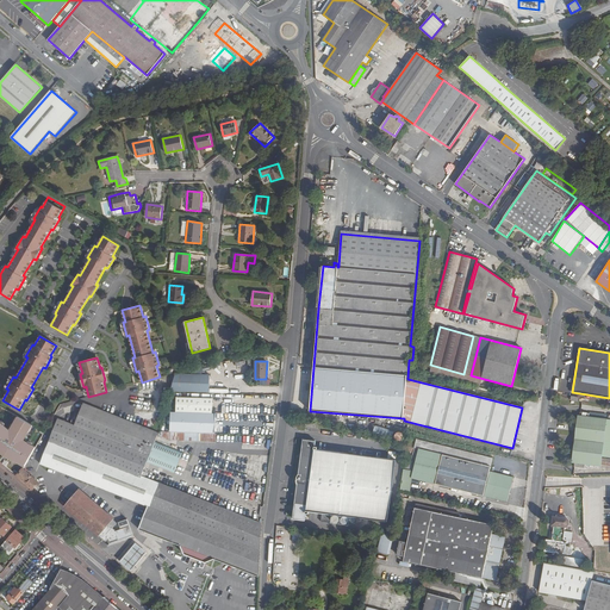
[(175,373),(170,391),(207,393),(209,375),(200,375),(201,367),(175,373)]
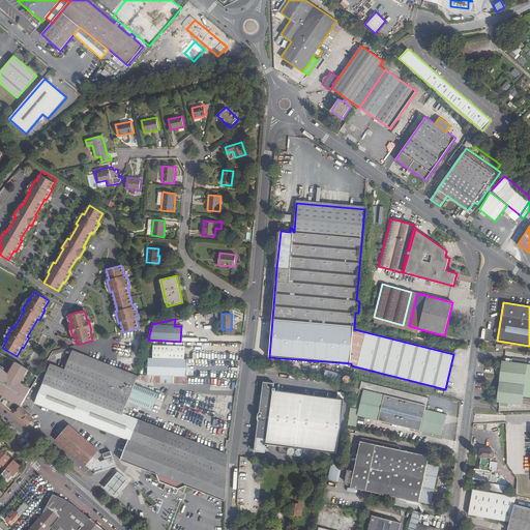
[(162,343),(154,342),(153,349),(159,350),(162,343)]
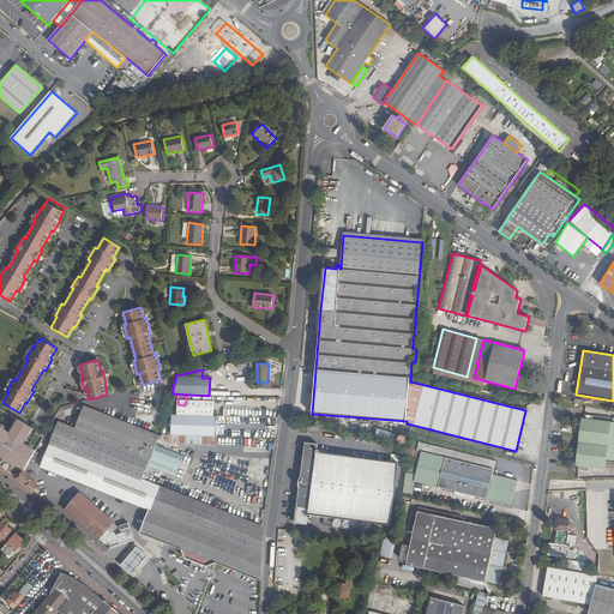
[(59,422),(41,467),(149,510),(158,486),(142,480),(148,465),(156,445),(160,435),(90,409),(91,405),(85,403),(84,407),(76,428),(59,422)]
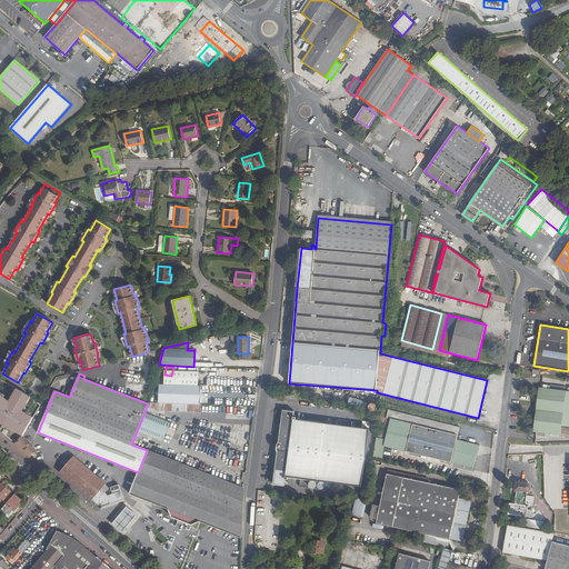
[(0,423),(1,425),(20,435),(31,416),(20,410),(29,396),(13,388),(6,399),(0,393),(0,423)]
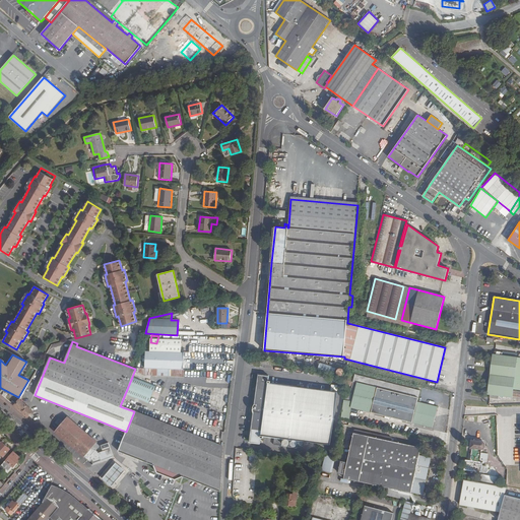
[(514,389),(519,389),(519,356),(493,354),(488,394),(490,394),(519,398),(519,391),(513,391),(514,389)]
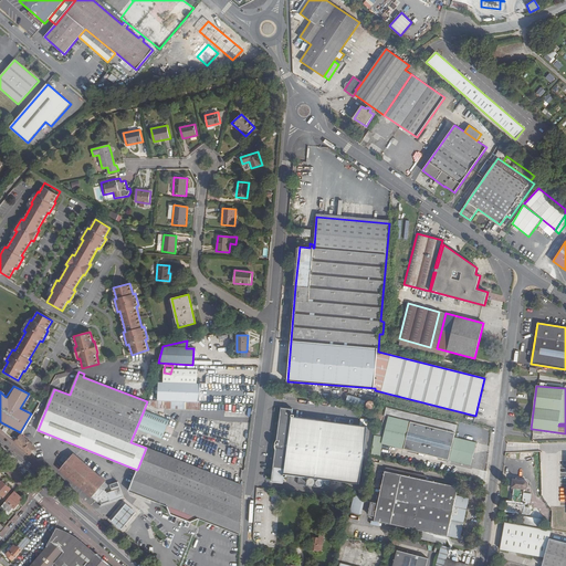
[(366,400),(348,395),(346,402),(364,408),(366,400)]
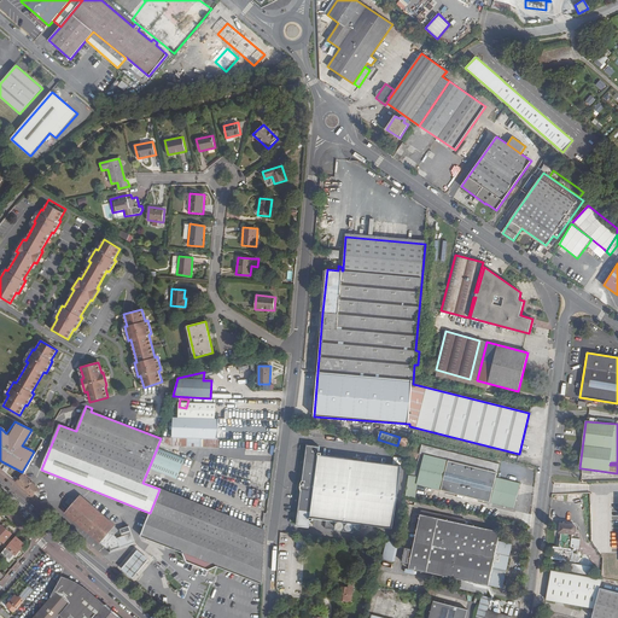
[(320,447),(307,445),(297,525),(309,528),(310,520),(313,520),(313,518),(326,520),(325,529),(334,530),(337,522),(392,529),(401,466),(321,455),(322,453),(320,453),(320,447)]
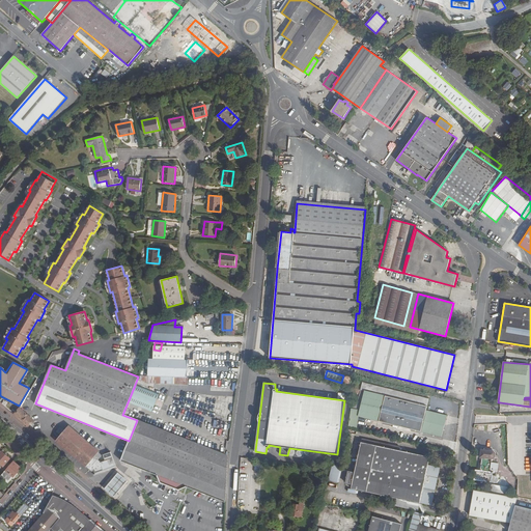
[(447,416),(426,411),(428,399),(363,383),(361,390),(359,395),(357,404),(353,403),(352,409),(360,411),(358,416),(442,437),(447,416)]
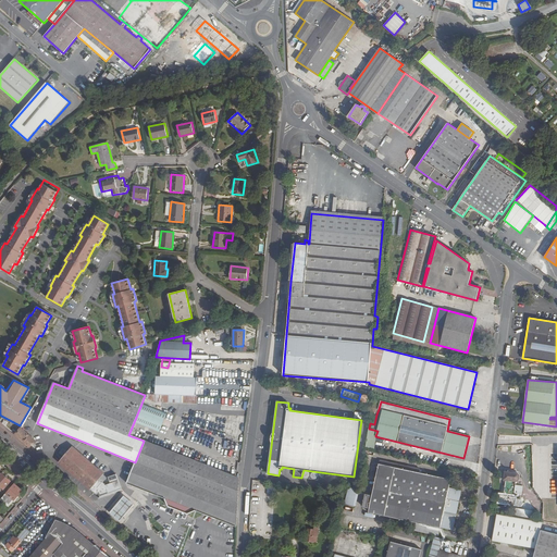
[(157,409),(141,404),(134,422),(149,429),(157,409)]
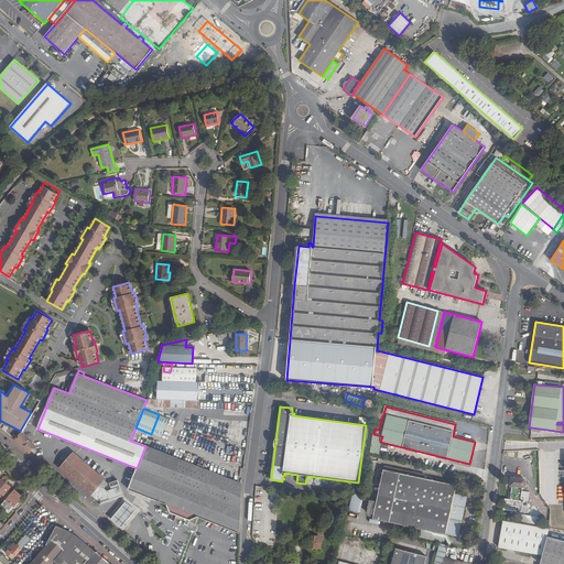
[(169,419),(159,414),(151,434),(161,437),(169,419)]
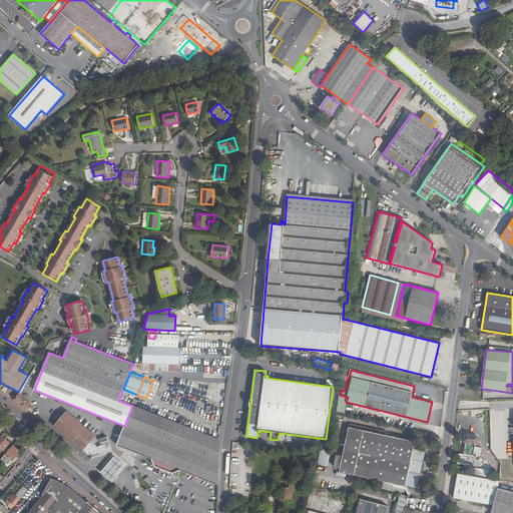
[(27,412),(32,406),(19,395),(16,398),(14,400),(27,412)]
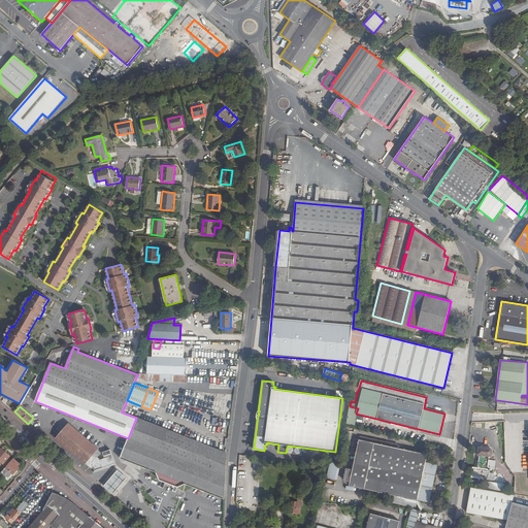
[(160,480),(177,487),(186,484),(224,499),(224,498),(227,454),(136,418),(128,438),(121,457),(122,459),(156,472),(160,480)]
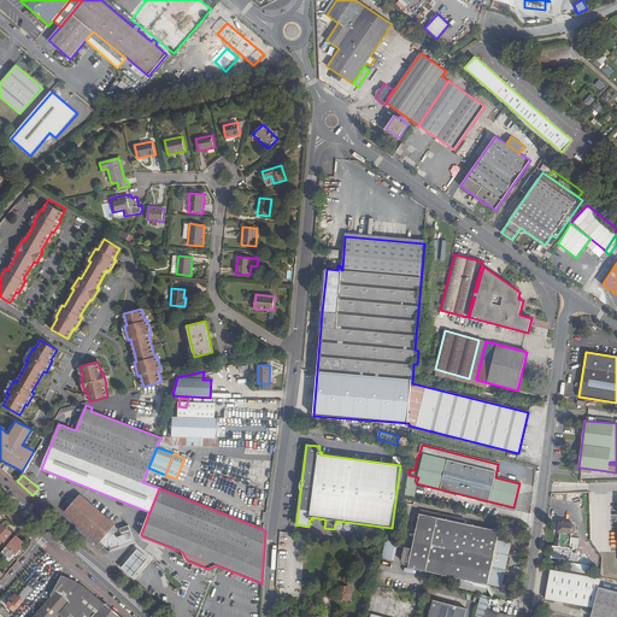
[(66,512),(104,542),(112,533),(123,521),(110,510),(106,513),(82,493),(66,512)]
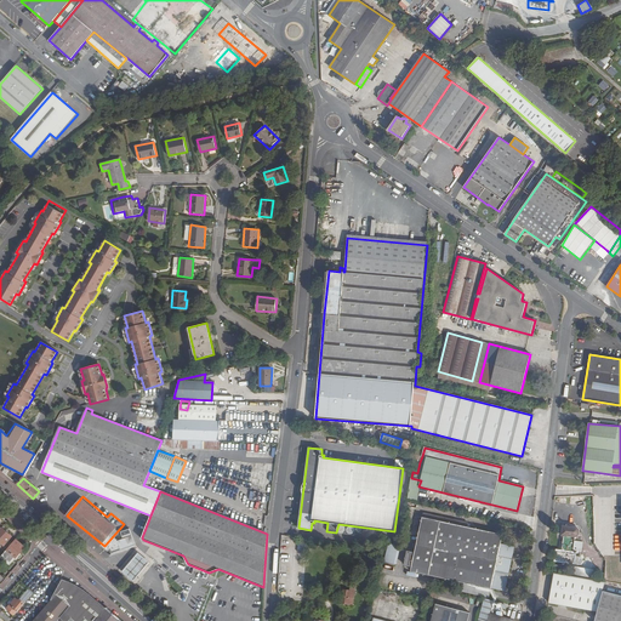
[(17,528),(26,522),(17,512),(16,514),(12,511),(7,516),(17,528)]
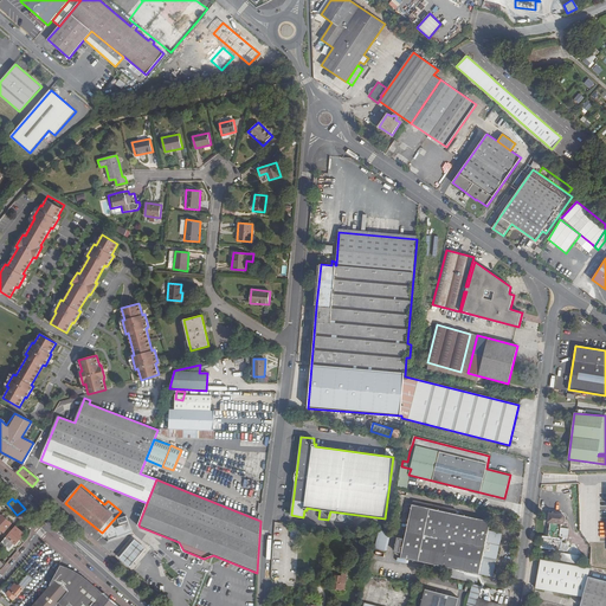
[(489,530),(491,521),(485,520),(487,516),(478,514),(478,519),(456,514),(457,510),(450,508),(449,513),(420,505),(420,502),(413,501),(412,507),(408,505),(406,517),(410,517),(405,540),(398,537),(394,552),(401,553),(401,558),(479,574),(492,577),(496,563),(482,560),(483,556),(496,559),(502,534),(489,530)]
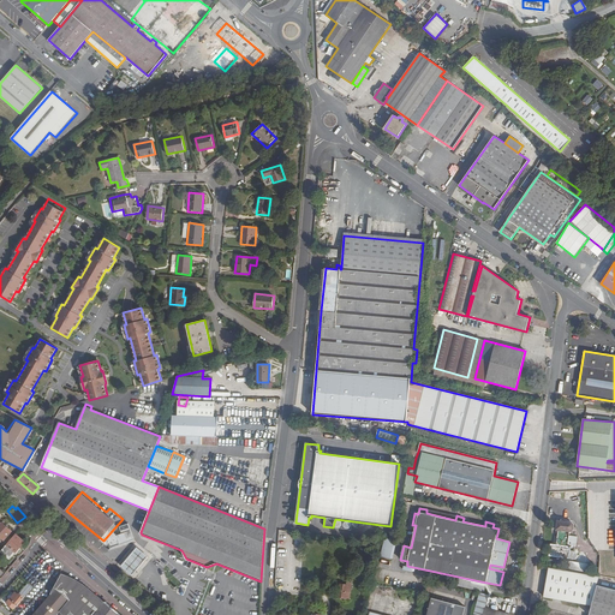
[(457,515),(427,509),(427,513),(455,520),(457,515)]
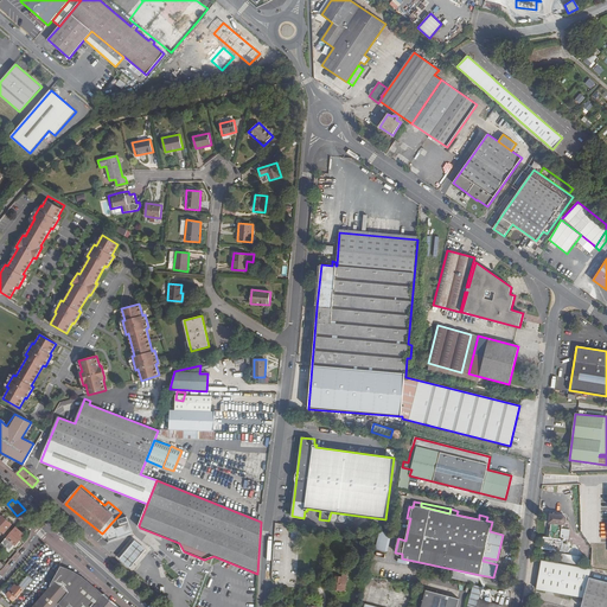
[(550,538),(544,537),(543,548),(562,550),(563,540),(560,540),(562,524),(563,524),(564,524),(566,523),(566,522),(567,521),(567,519),(566,517),(564,516),(562,516),(550,513),(549,523),(551,523),(550,538)]
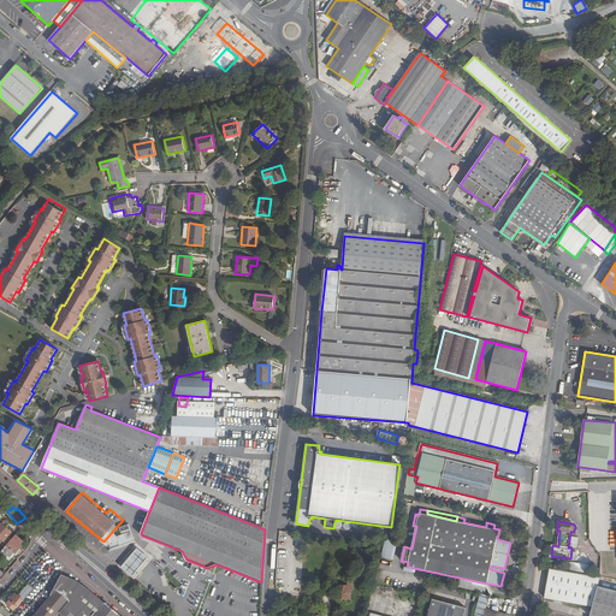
[(3,523),(0,526),(0,537),(4,542),(12,532),(3,523)]
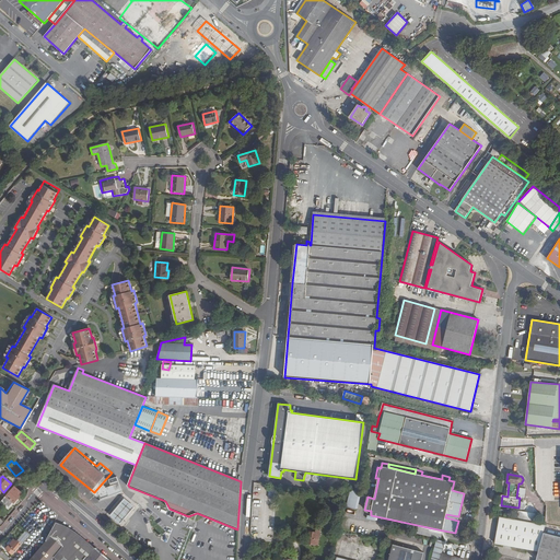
[(94,492),(96,498),(100,496),(101,499),(121,491),(116,477),(108,479),(111,486),(106,488),(102,483),(94,492)]
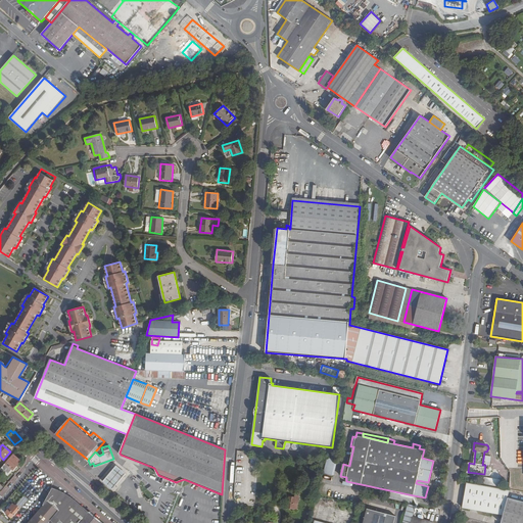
[(13,470),(20,461),(13,455),(6,464),(5,463),(0,469),(7,475),(12,469),(13,470)]
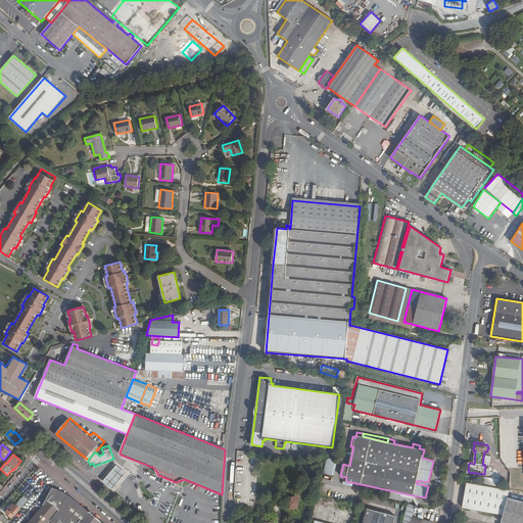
[(331,460),(327,459),(322,480),(327,481),(331,460)]
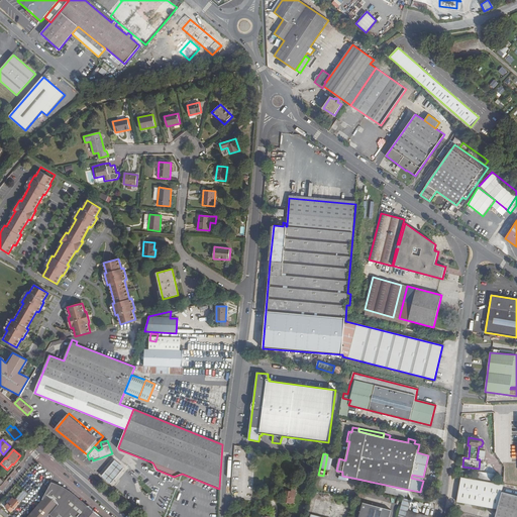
[(461,477),(456,502),(498,509),(502,492),(504,485),(502,484),(461,477)]
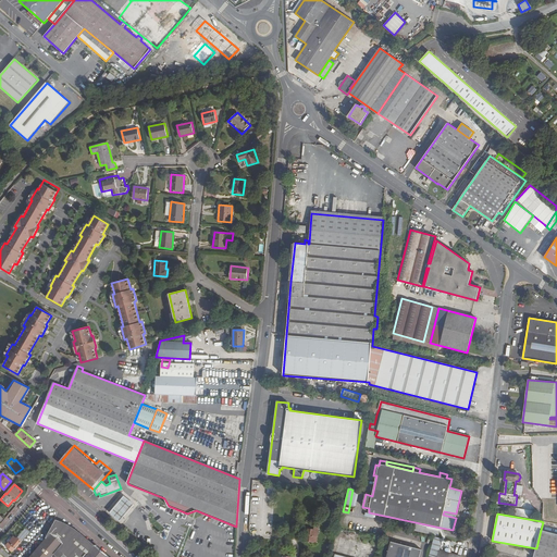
[(58,556),(66,556),(82,541),(60,522),(29,556),(57,556),(58,556)]
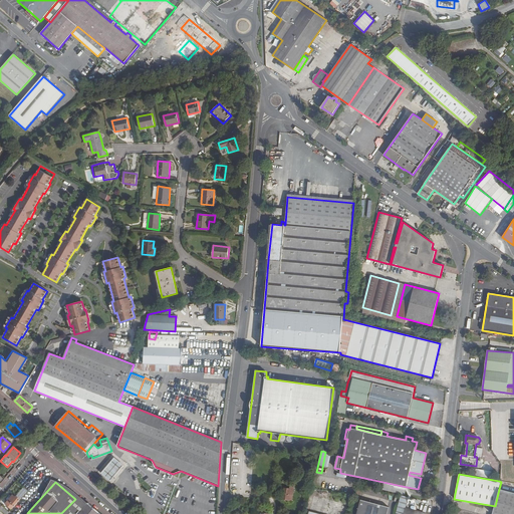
[(23,488),(16,496),(20,499),(27,491),(23,488)]
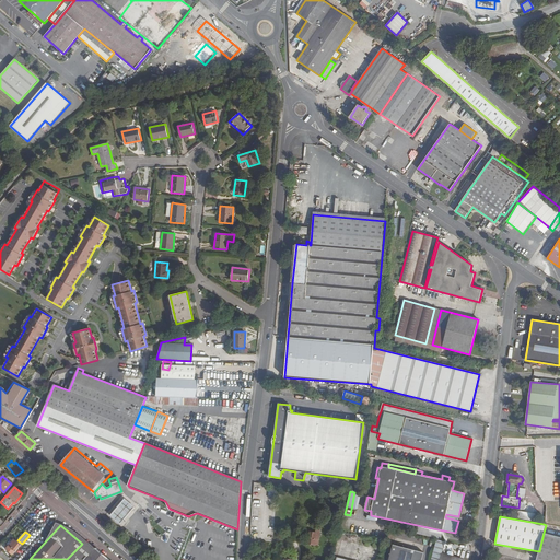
[(321,533),(310,532),(308,544),(314,545),(315,538),(319,539),(321,533)]
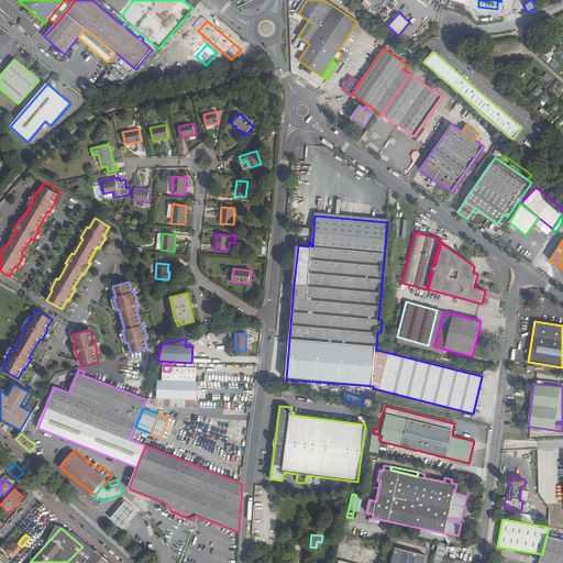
[(562,562),(562,539),(547,536),(542,554),(539,562),(562,562)]
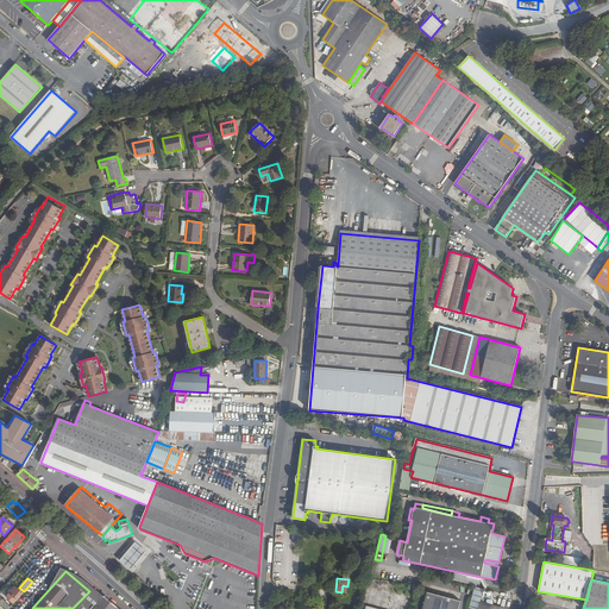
[(6,597),(14,603),(24,591),(19,588),(18,589),(16,586),(14,588),(10,592),(6,597)]
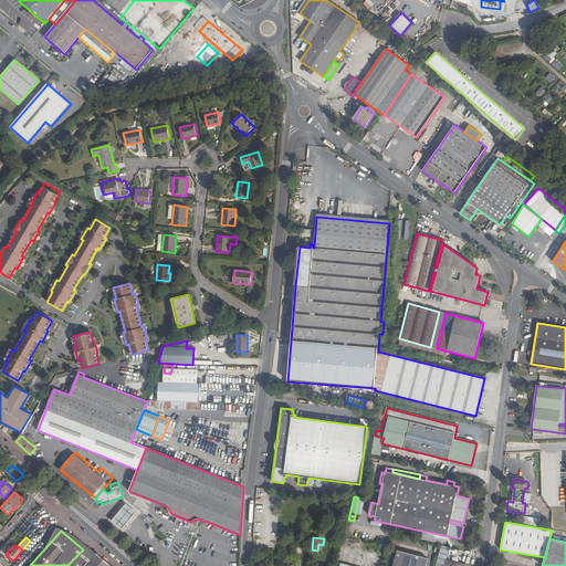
[(446,559),(449,547),(441,545),(435,565),(468,565),(469,565),(446,559)]
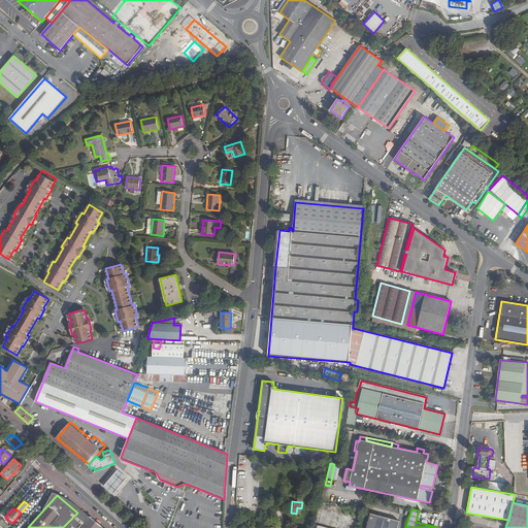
[(397,527),(399,521),(370,514),(366,527),(397,527)]
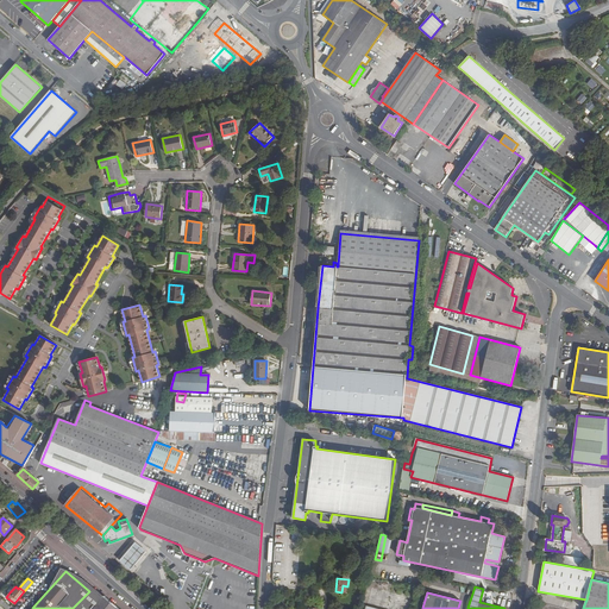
[(4,602),(5,601),(0,596),(0,603),(5,608),(8,608),(11,608),(4,602)]
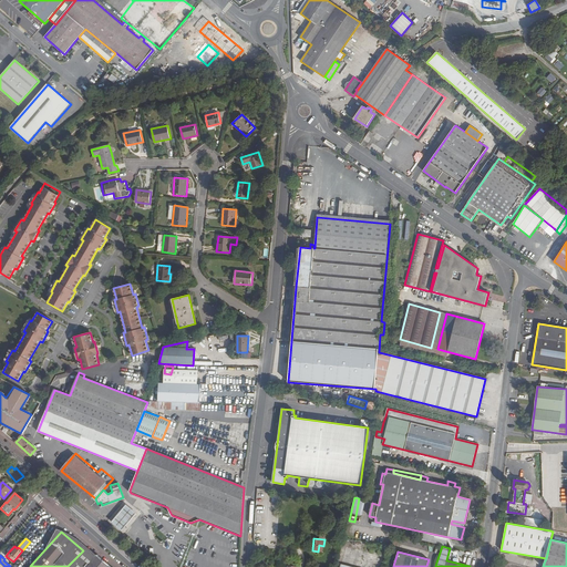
[(71,566),(111,566),(98,555),(89,566),(80,558),(71,566)]
